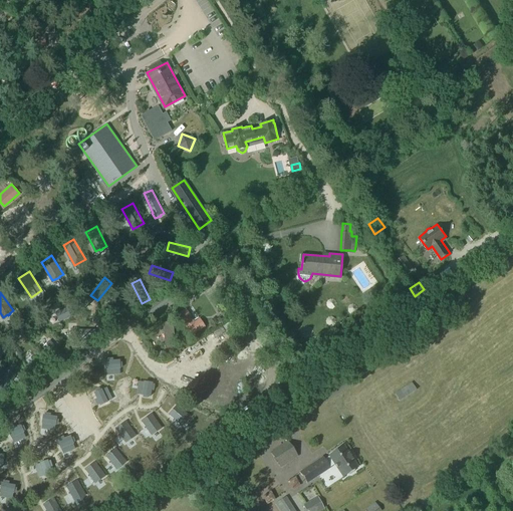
[(114,295),(106,316),(114,319),(122,298),(114,295)]
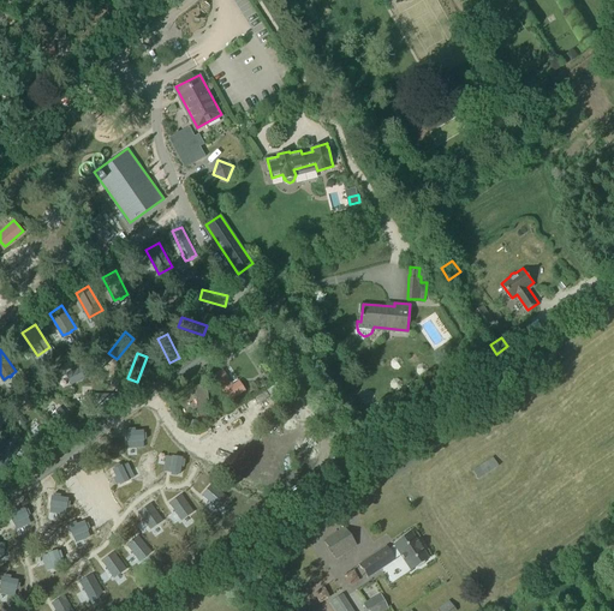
[(73,370),(66,372),(70,378),(72,382),(99,370),(94,360),(73,370)]
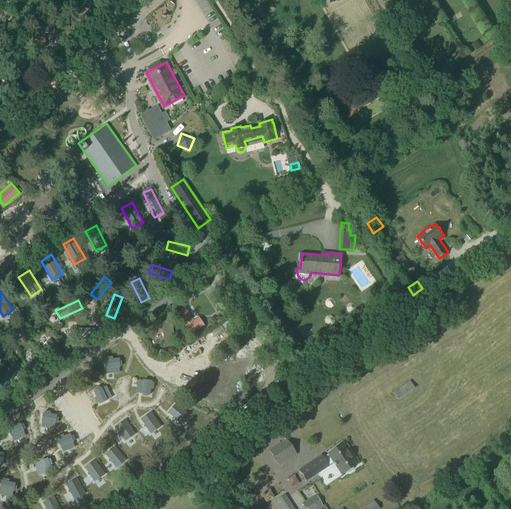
[(186,306),(177,312),(191,333),(205,324),(199,316),(194,319),(186,306)]
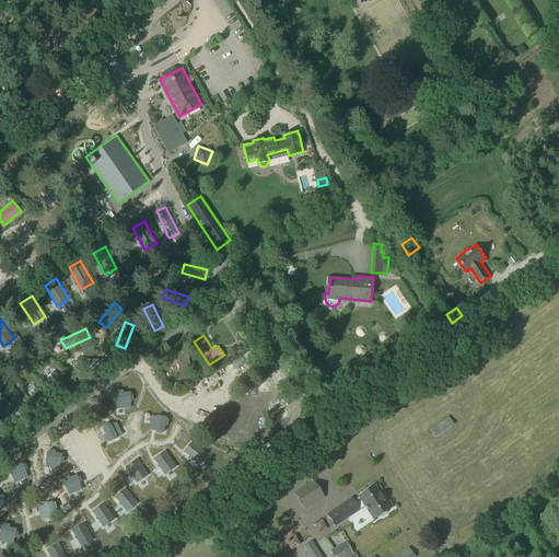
[(189,348),(178,349),(181,378),(191,376),(189,348)]
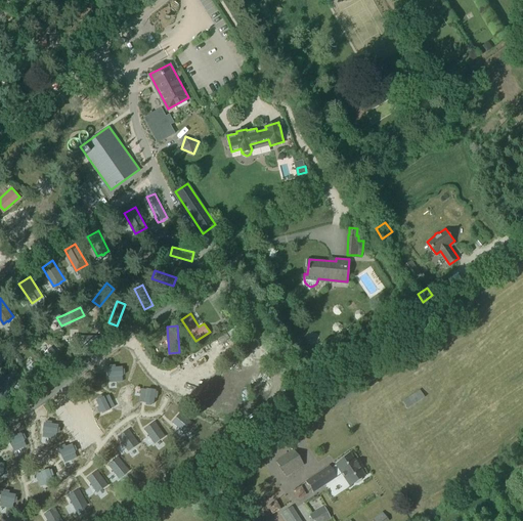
[(79,334),(73,334),(73,339),(74,343),(98,343),(98,334),(79,335),(79,334)]
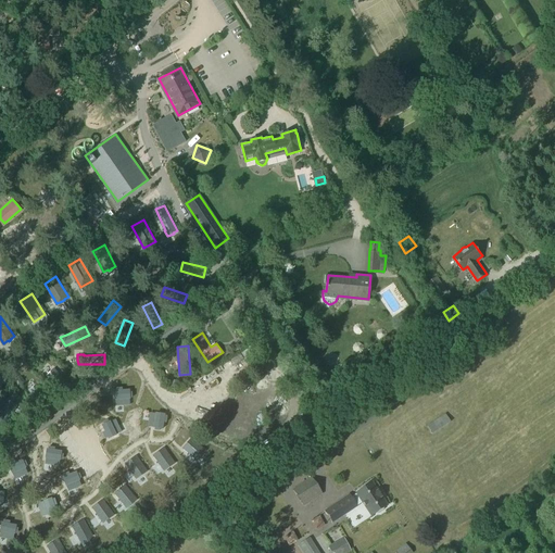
[(50,372),(48,375),(66,393),(73,387),(59,372),(54,367),(50,371),(50,372)]
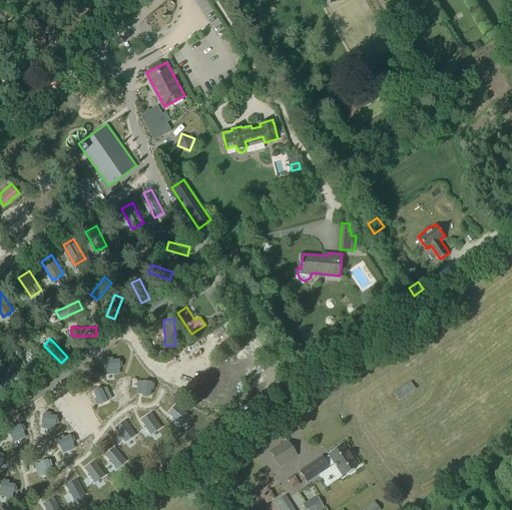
[(30,357),(27,359),(42,379),(49,373),(37,358),(38,358),(34,353),(30,356),(30,357)]
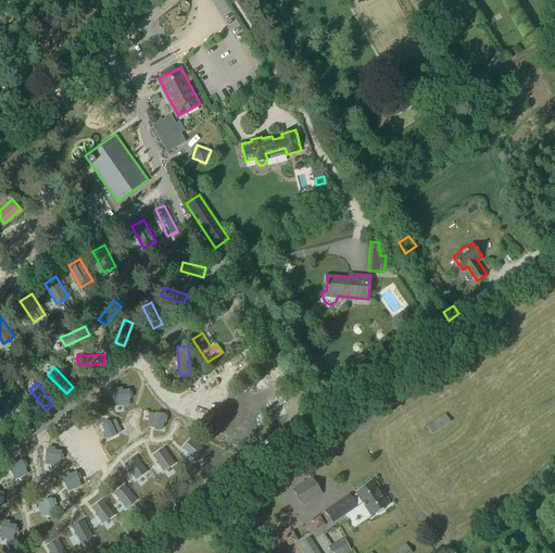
[(9,399),(0,414),(0,424),(4,427),(14,409),(15,409),(17,403),(13,400),(12,401),(9,399)]
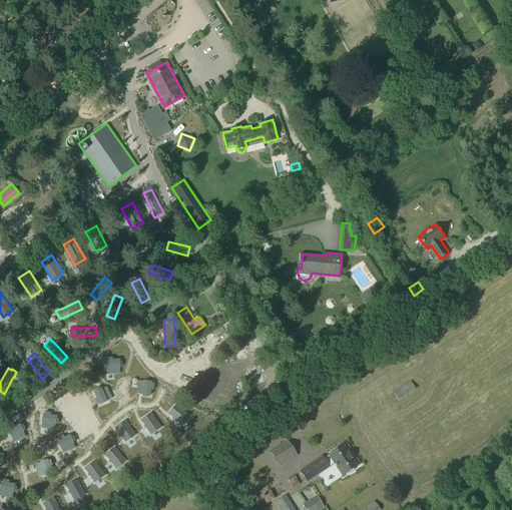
[(411,380),(395,391),(400,399),(416,388),(411,380)]
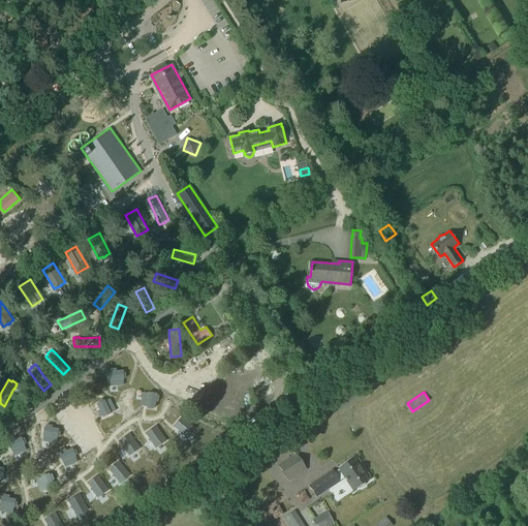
[(183,415),(175,425),(187,436),(195,427),(183,415)]
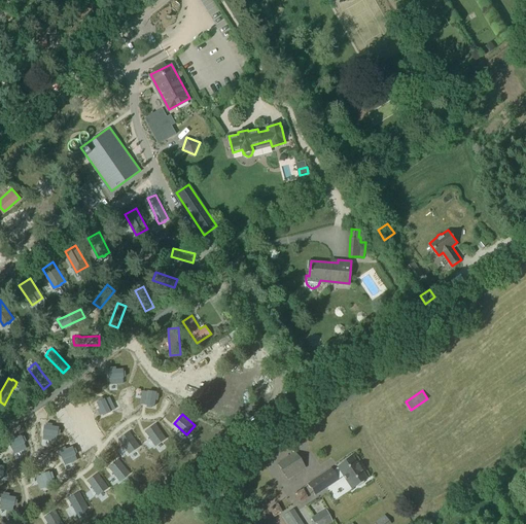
[(155,423),(145,430),(155,444),(165,437),(155,423)]
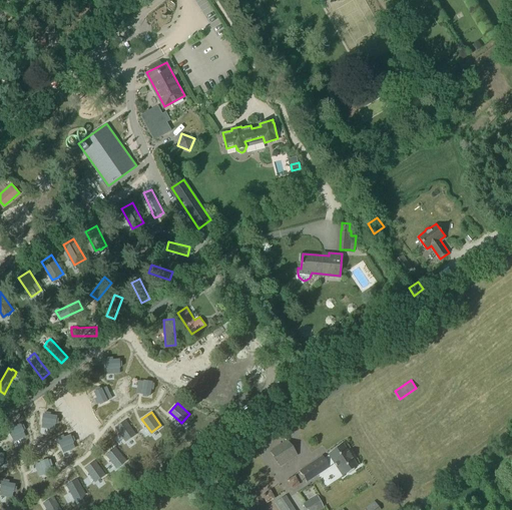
[(126,419),(116,426),(125,439),(135,433),(126,419)]
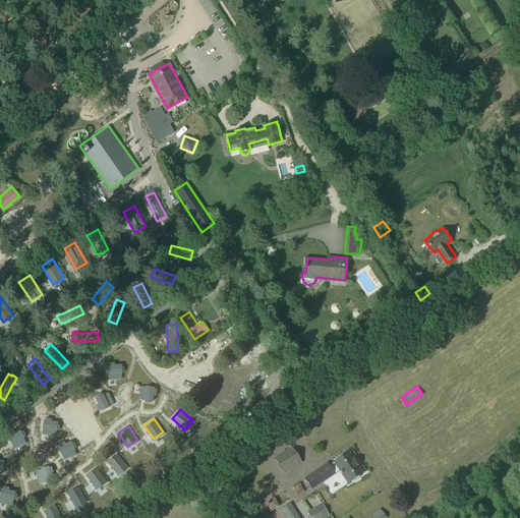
[(71,435),(63,440),(66,445),(74,440),(71,435)]
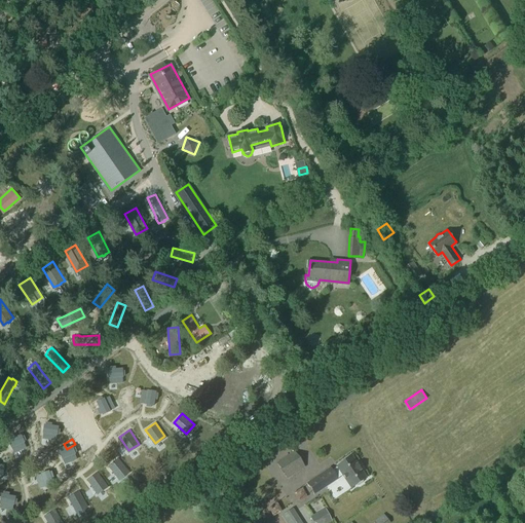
[(288,477),(304,465),(295,451),(278,461),(288,477)]
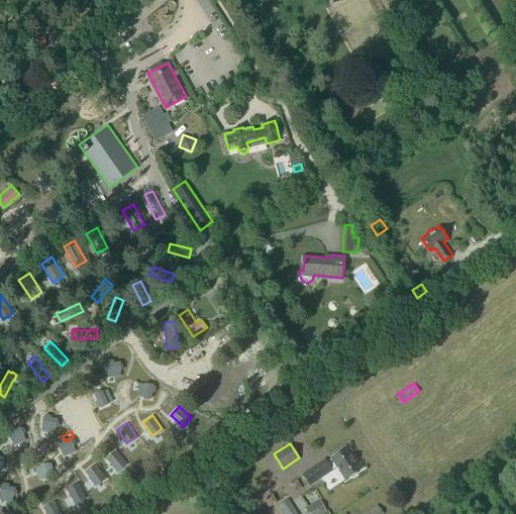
[(324,458),(303,473),(310,484),(321,477),(319,474),(329,467),(331,470),(332,470),(331,469),(337,466),(345,478),(350,475),(352,475),(356,473),(356,471),(359,469),(354,461),(354,460),(350,455),(345,448),(332,457),(326,461),(324,458)]
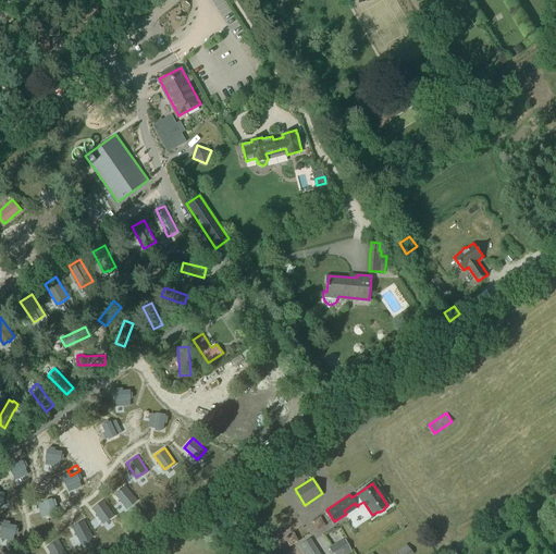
[(125,485),(115,493),(126,507),(136,499),(125,485)]
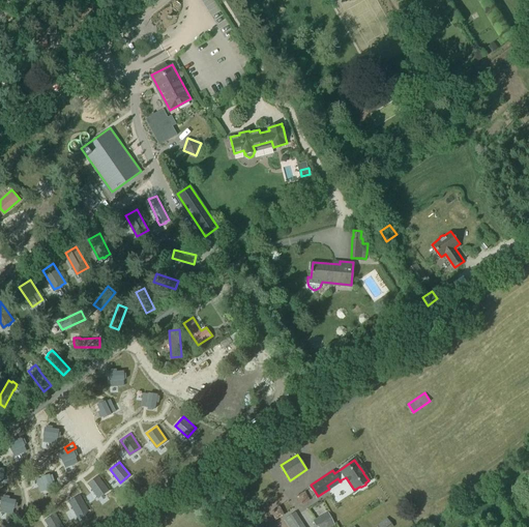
[(50,473),(41,476),(41,477),(46,489),(46,490),(48,490),(48,491),(52,490),(52,488),(54,487),(52,480),(54,479),(52,473),(50,474),(50,473)]
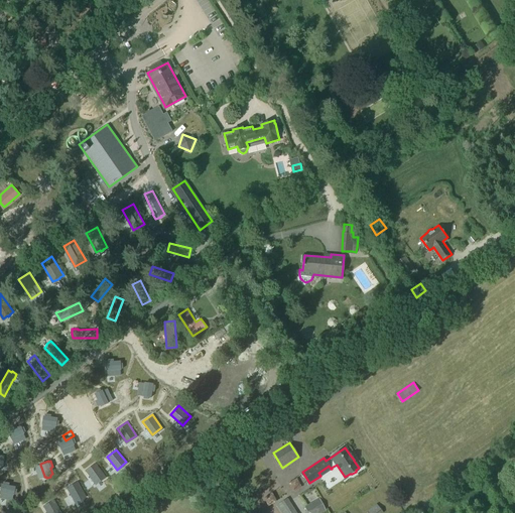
[(96,463),(86,470),(95,483),(105,476),(96,463)]
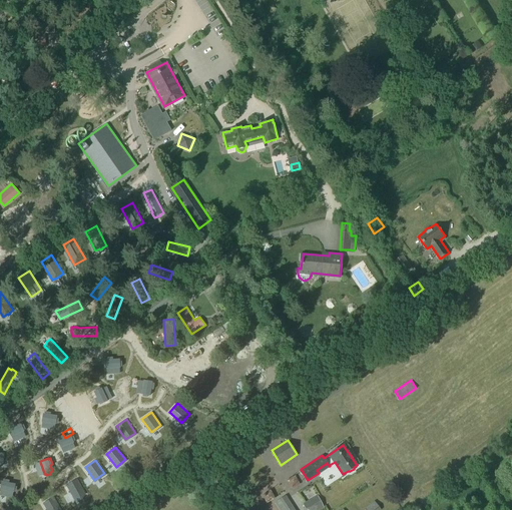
[(77,478),(66,484),(74,498),(84,492),(77,478)]
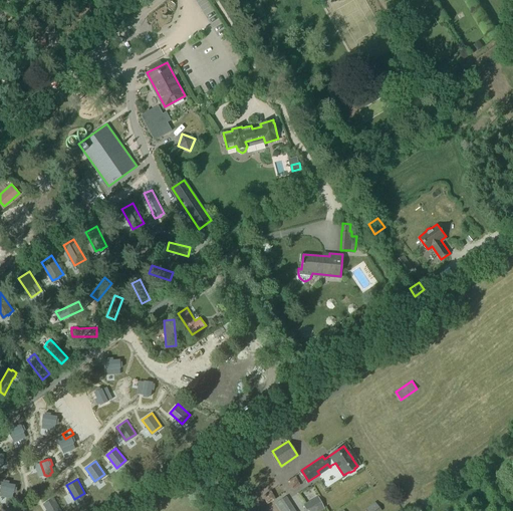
[(295,510),(286,496),(276,502),(281,510),(295,510)]
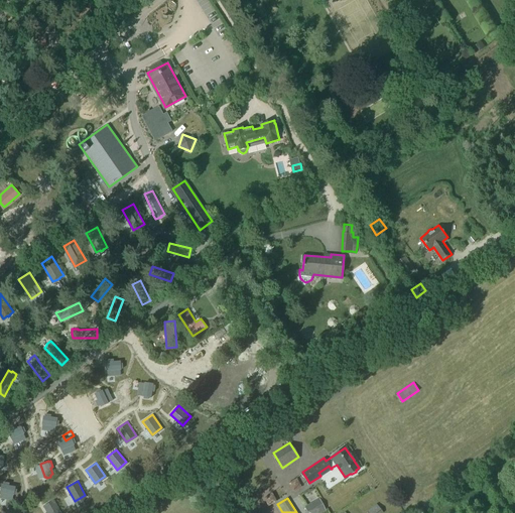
[(319,498),(305,506),(309,512),(316,512),(326,508),(319,498)]
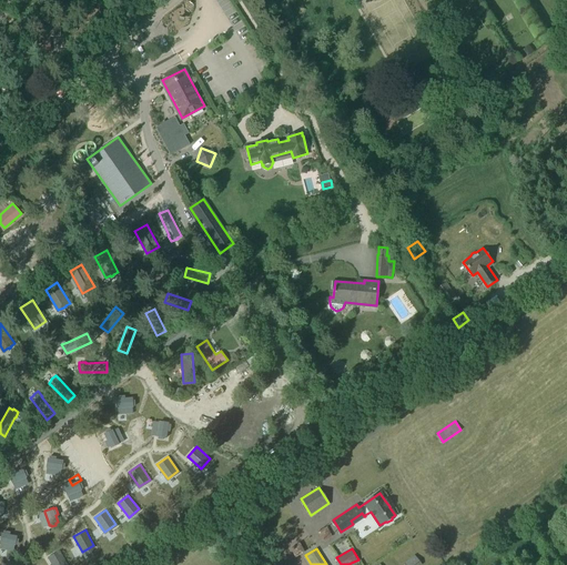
[(68,564),(60,550),(49,556),(52,564),(68,564)]
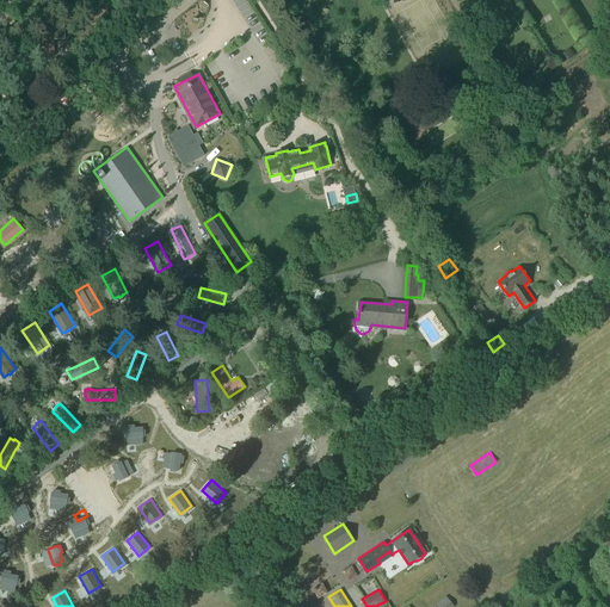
[(447,594),(435,604),(437,606),(451,606),(455,605),(447,594)]
